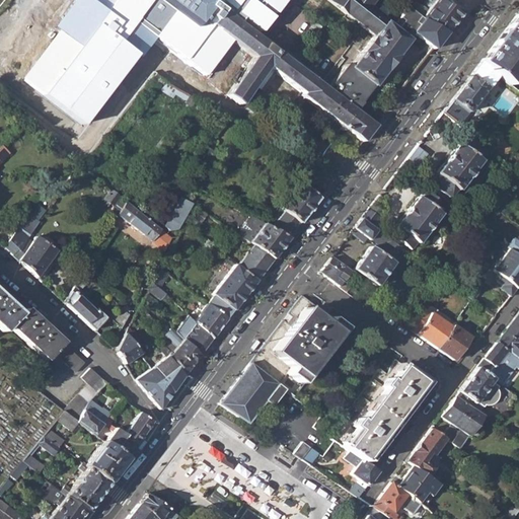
[(207,78),(233,43),(216,29),(230,10),(264,34),(290,0),(117,0),(119,1),(83,47),(70,38),(61,29),(22,79),(86,128),(142,55),(125,42),(138,25),(155,38),(207,78)]
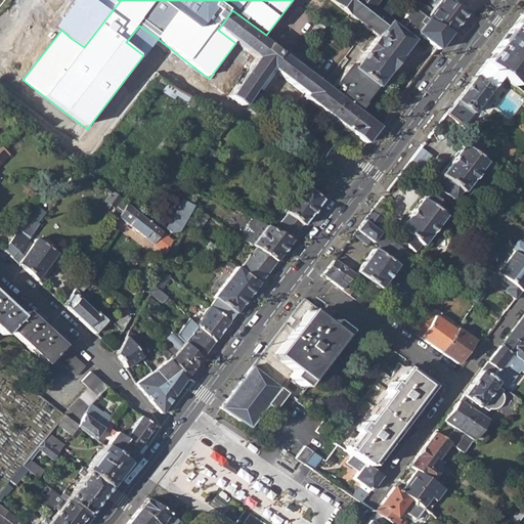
[(120,1),(118,0),(77,0),(57,27),(61,30),(71,38),(84,47),(120,1)]
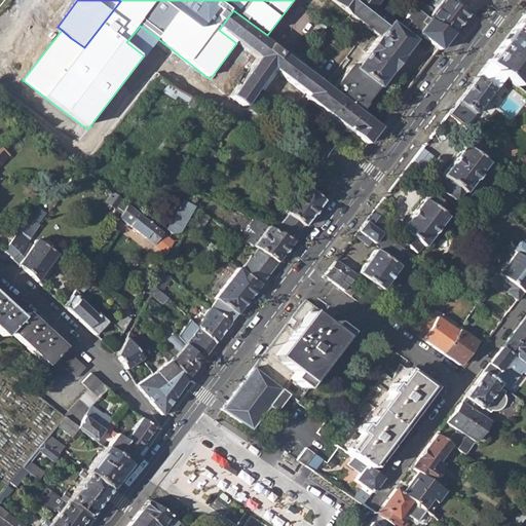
[(302,98),(334,121),(328,130),(338,139),(343,132),(345,134),(347,130),(365,145),(377,128),(358,112),(363,105),(362,105),(400,58),(399,58),(417,33),(438,50),(467,11),(452,0),(439,0),(434,8),(431,10),(424,4),(417,13),(412,9),(397,29),(390,24),(393,20),(391,19),(374,5),(377,0),(333,0),(378,36),(376,38),(372,36),(362,50),(365,52),(353,68),(350,65),(335,85),(267,35),(233,10),(219,30),(236,43),(256,58),(229,97),(241,106),(245,102),(255,87),(268,68),(277,75),(304,95),(302,98)]
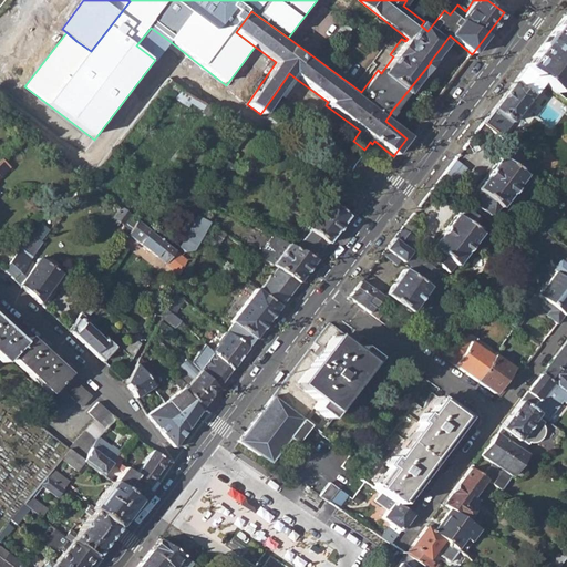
[(539,82),(554,93),(566,75),(566,17),(564,14),(522,69),(539,82)]
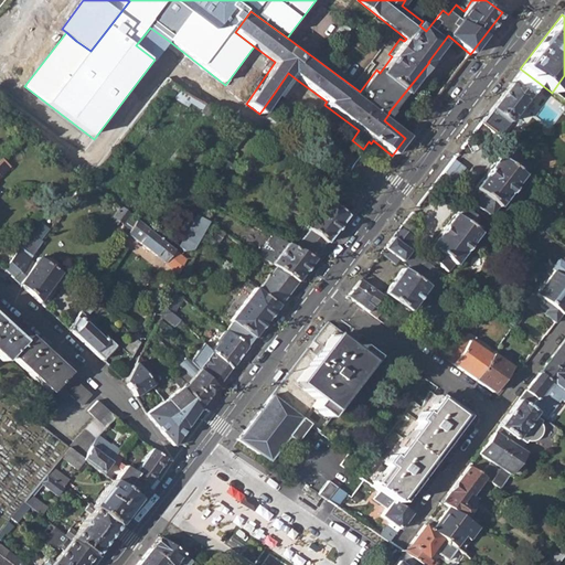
[(155,60),(169,41),(150,28),(136,45),(155,60)]
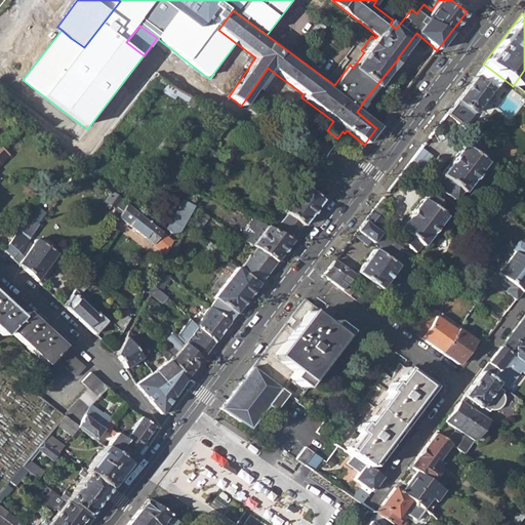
[(460,126),(499,76),(483,64),(444,114),(460,126)]
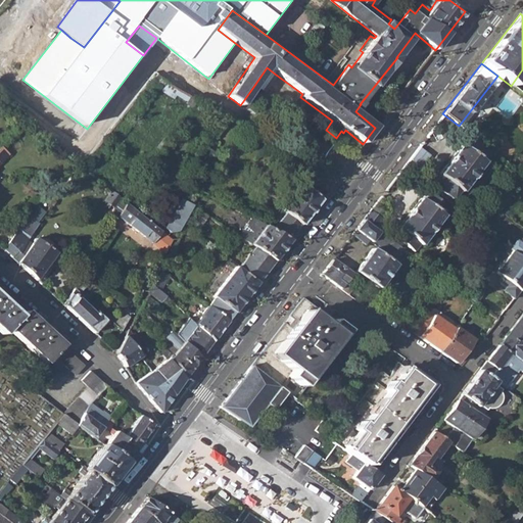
[(263,93),(276,75),(267,67),(253,87),(263,93)]
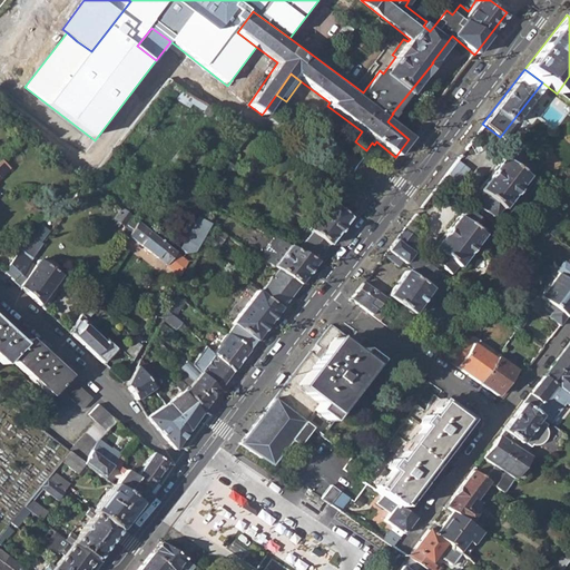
[(193,105),(202,109),(205,105),(195,99),(193,105)]
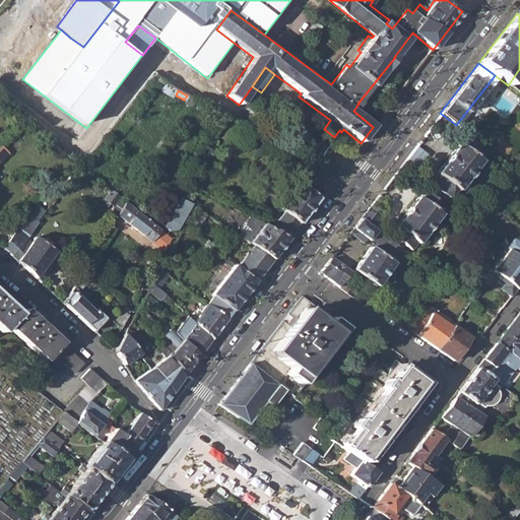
[(474,135),(480,140),(484,136),(477,130),(474,135)]
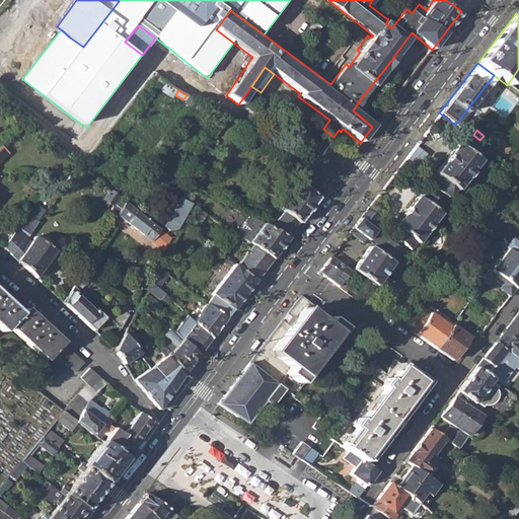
[(428,182),(448,199),(455,190),(456,190),(478,160),(477,160),(485,151),(464,136),(458,144),(456,144),(434,173),(435,174),(428,182)]
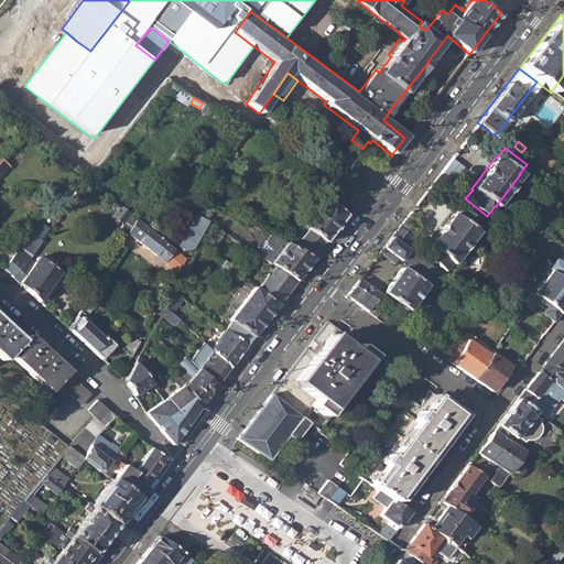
[(217,164),(225,170),(231,161),(225,155),(217,164)]
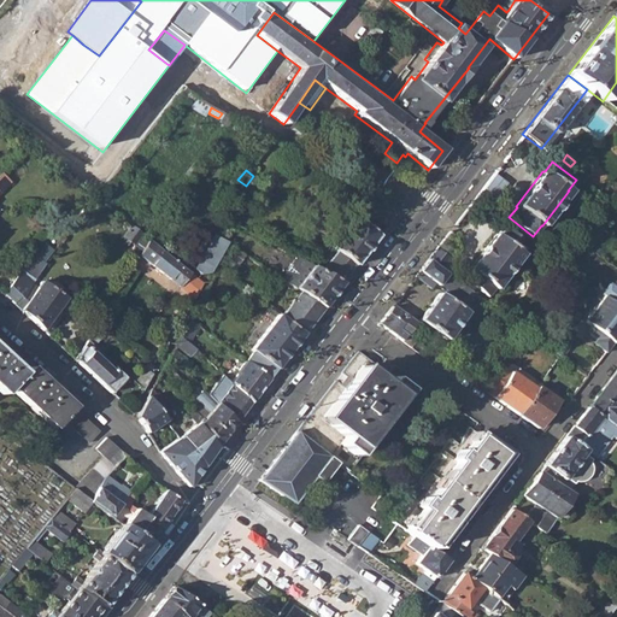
[(0,172),(0,192),(10,182),(0,172)]
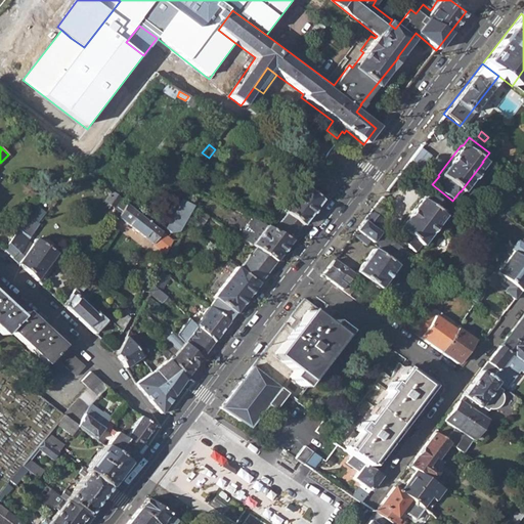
[(71,177),(76,181),(83,170),(78,166),(71,177)]
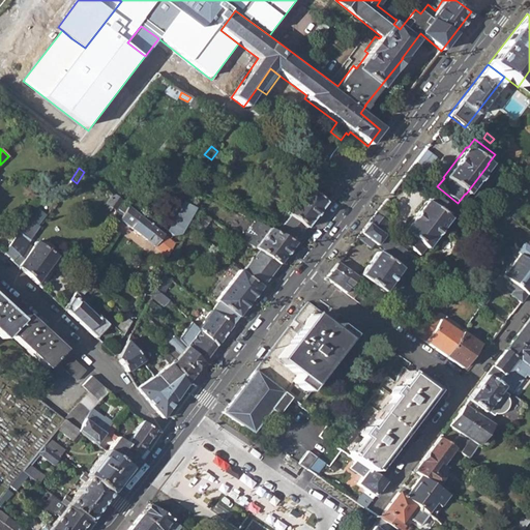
[(316,185),(329,196),(340,182),(324,174),(316,185)]
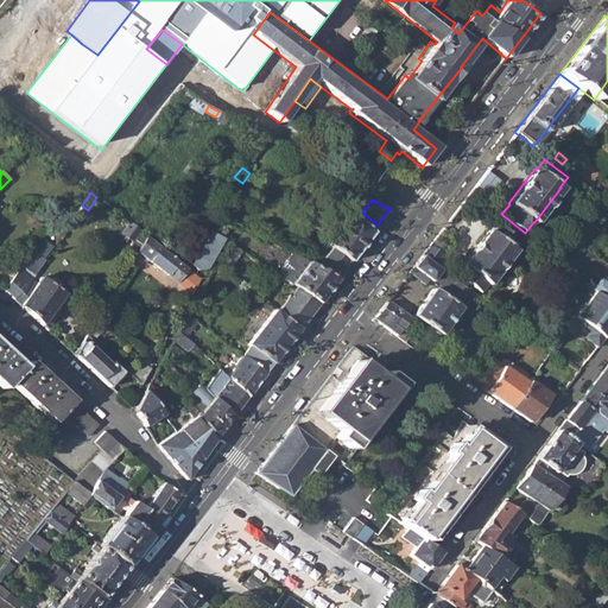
[(331,248),(315,270),(335,282),(371,234),(347,215),(325,245),(331,248)]
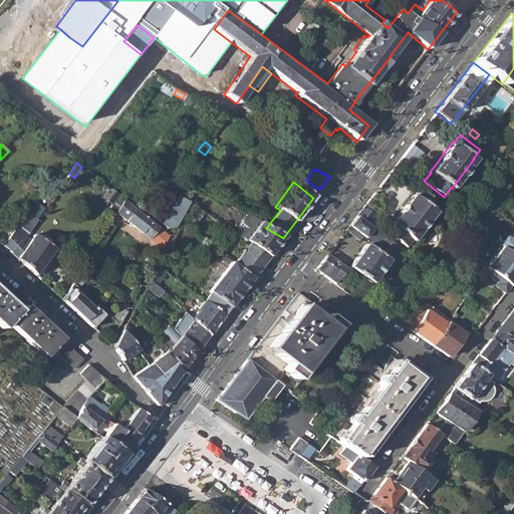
[(101,197),(111,205),(117,197),(101,184),(96,191),(102,196),(101,197)]
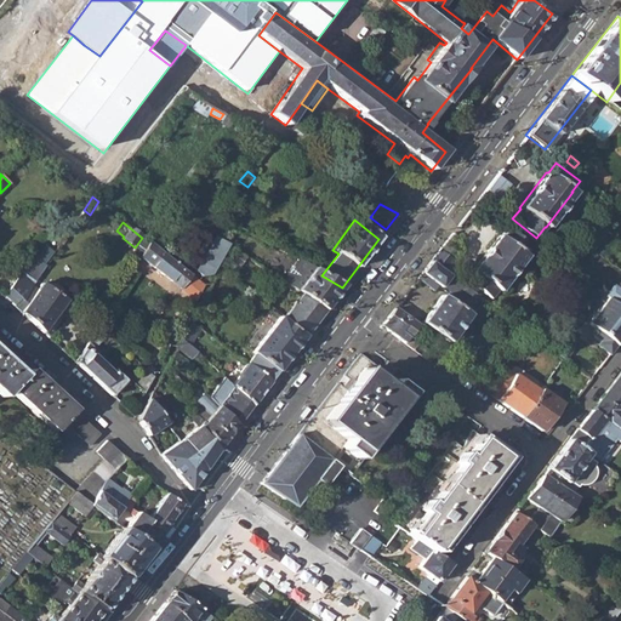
[(580,243),(587,248),(602,229),(594,223),(580,243)]
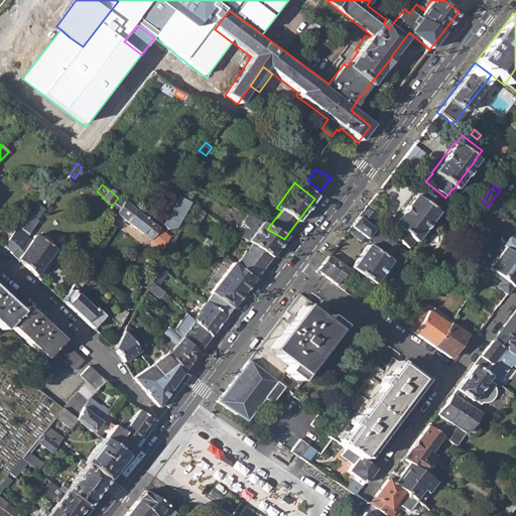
[(387,233),(406,248),(412,241),(413,242),(436,212),(435,211),(440,205),(420,189),(415,197),(413,196),(391,224),(392,226),(387,233)]
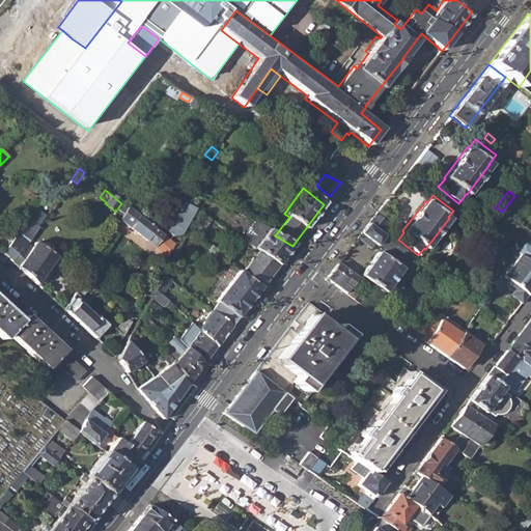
[(185,203),(173,222),(168,232),(173,236),(180,235),(194,210),(185,203)]
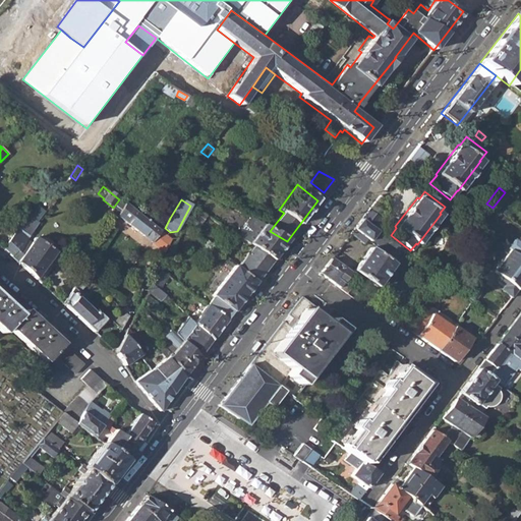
[(118,217),(151,243),(160,232),(125,204),(121,211),(118,216),(118,217)]
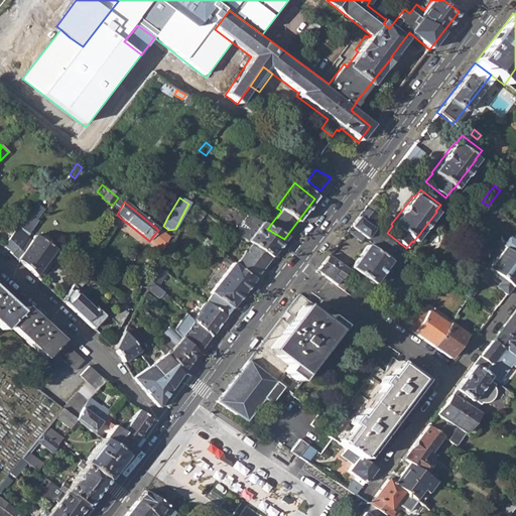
[(188,215),(198,222),(204,215),(192,208),(188,215)]
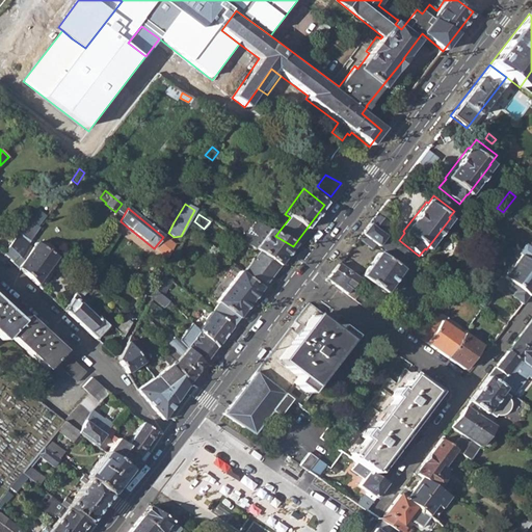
[(368,223),(378,232),(384,222),(374,215),(368,223)]
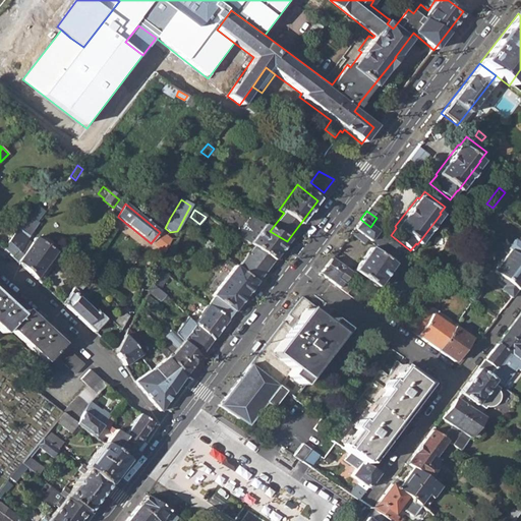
[(160,224),(165,228),(170,218),(165,215),(160,224)]
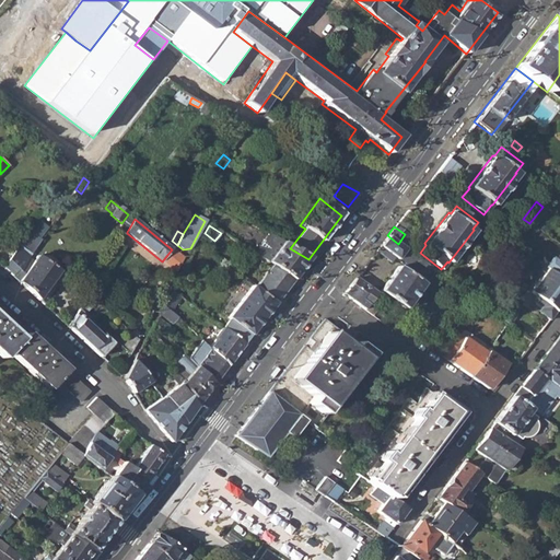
[(1,267),(12,277),(18,269),(20,271),(28,258),(32,253),(36,247),(41,241),(31,234),(21,247),(19,245),(1,267)]
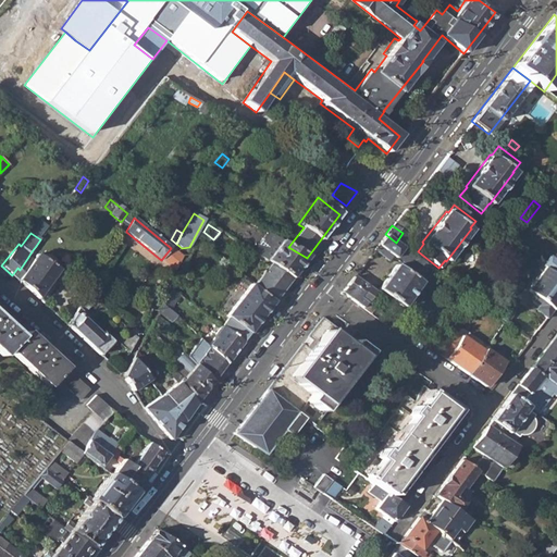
[(386,251),(394,257),(401,246),(396,243),(385,234),(373,248),(384,256),(386,251)]
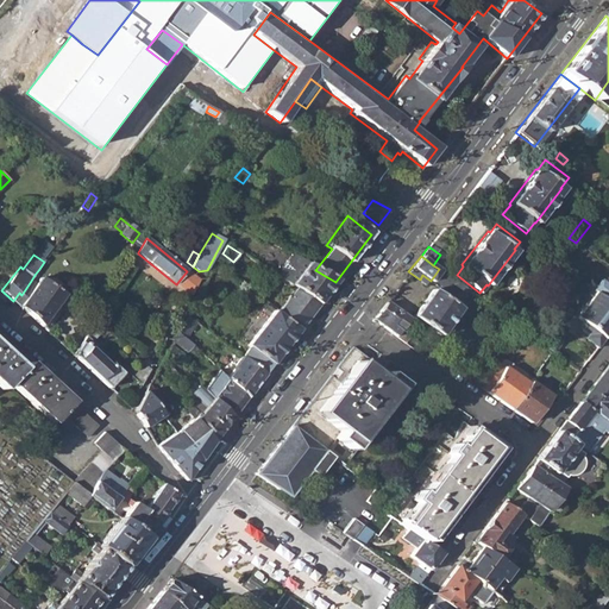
[(277,276),(290,286),(295,288),(318,303),(336,282),(315,270),(306,265),(292,257),(277,276)]
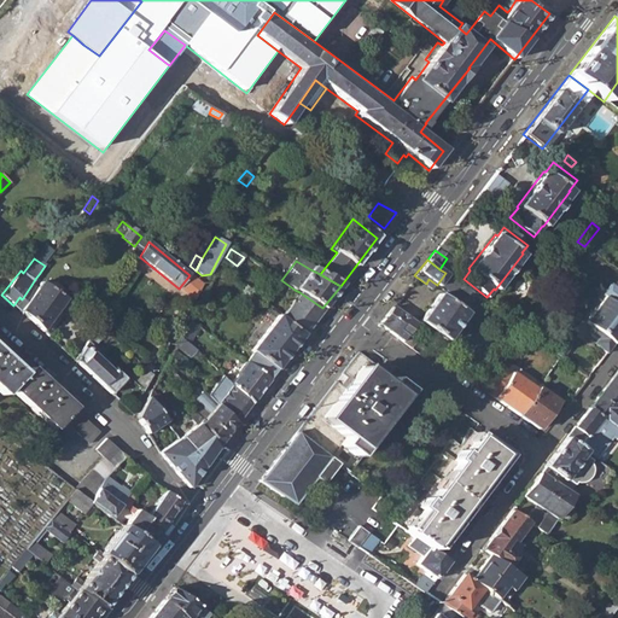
[(437,285),(452,296),(460,285),(445,273),(437,285)]
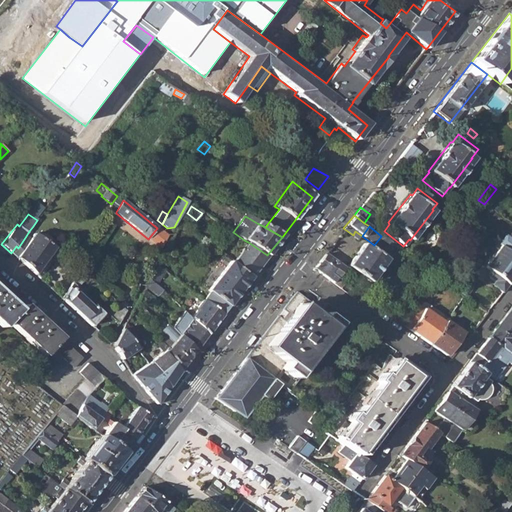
[(168,237),(157,228),(148,239),(161,249),(168,237)]
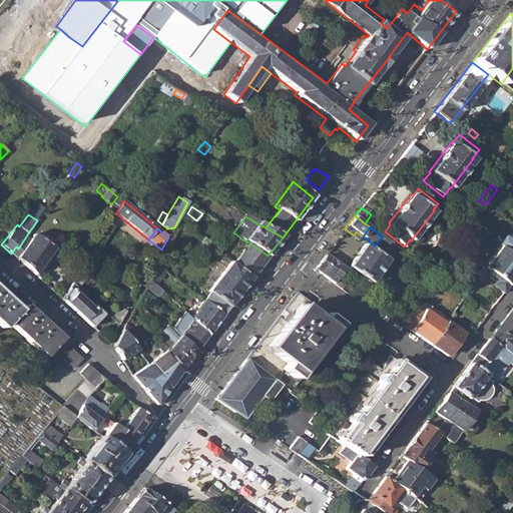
[(30,239),(26,236),(18,248),(17,249),(19,251),(15,257),(35,275),(48,258),(53,249),(33,234),(30,239)]
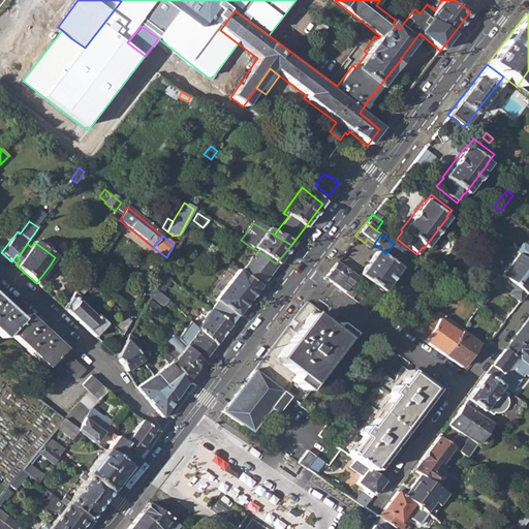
[(522,257),(528,261),(528,248),(528,249),(523,245),(520,243),(515,250),(517,252),(522,257)]
